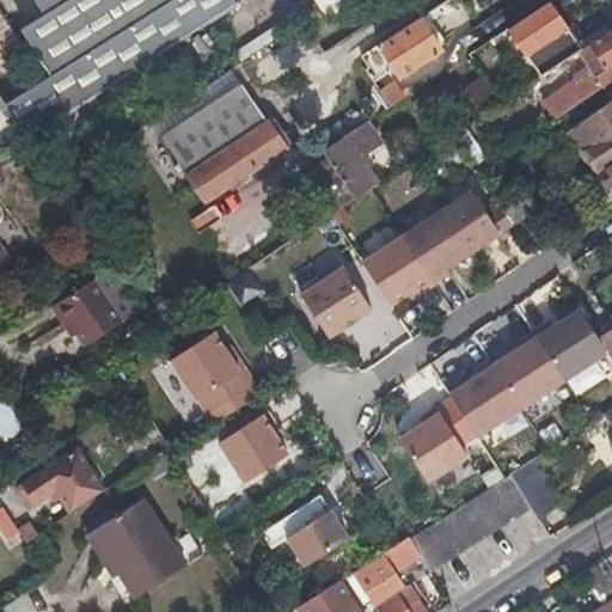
[(28,35),(55,79),(175,0),(35,0),(48,20),(28,35)]
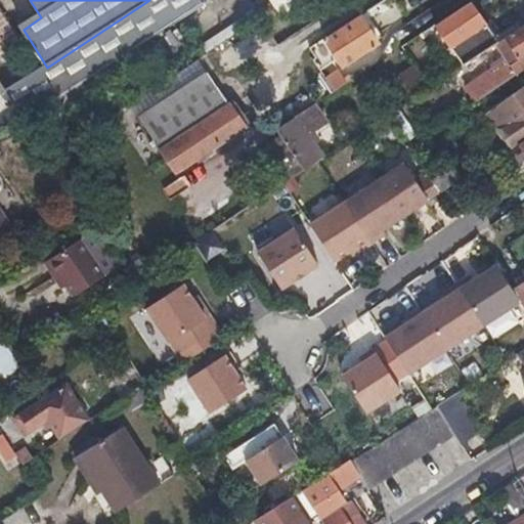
[(149,0),(47,68),(64,93),(139,45),(209,0),(149,0)]
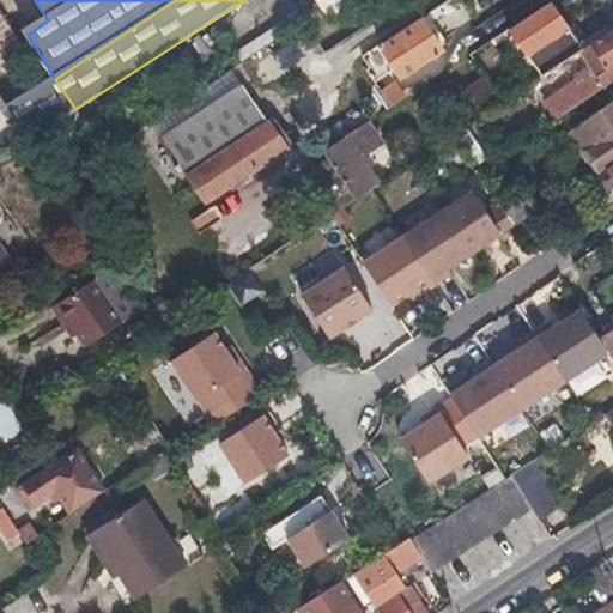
[(517,65),(544,47),(570,29),(553,5),(501,40),(517,65)]
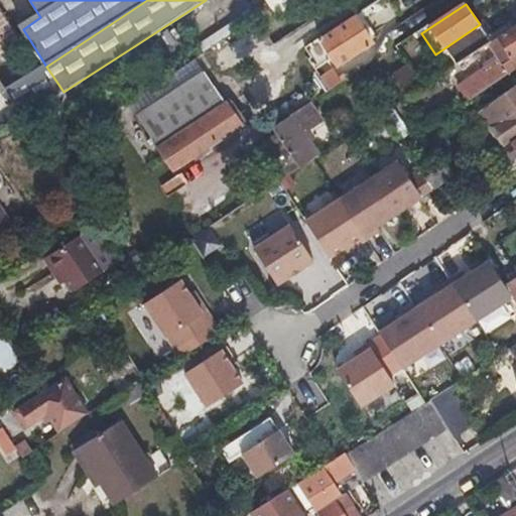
[(0,7),(0,62),(26,45),(0,7)]
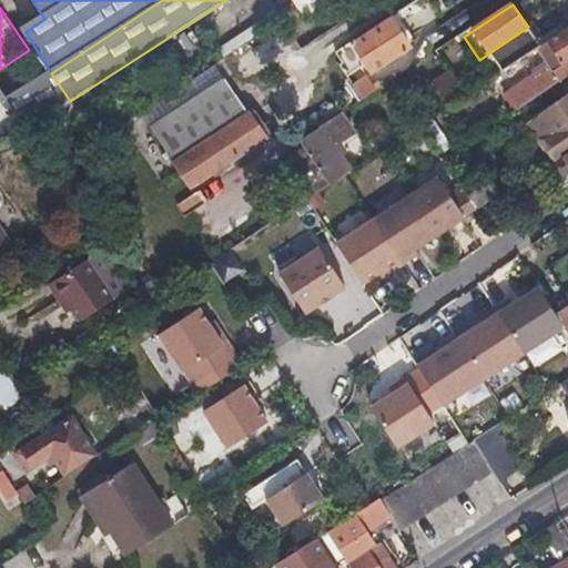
[(534,37),(541,48),(567,29),(567,24),(559,14),(543,26),(534,37)]
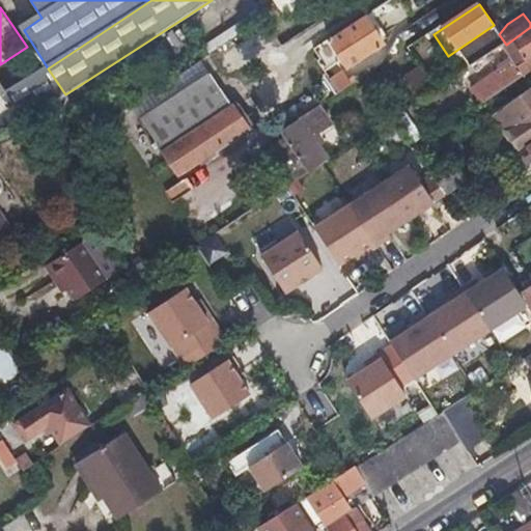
[(336,51),(338,54),(347,67),(384,44),(364,16),(328,40),(336,51)]
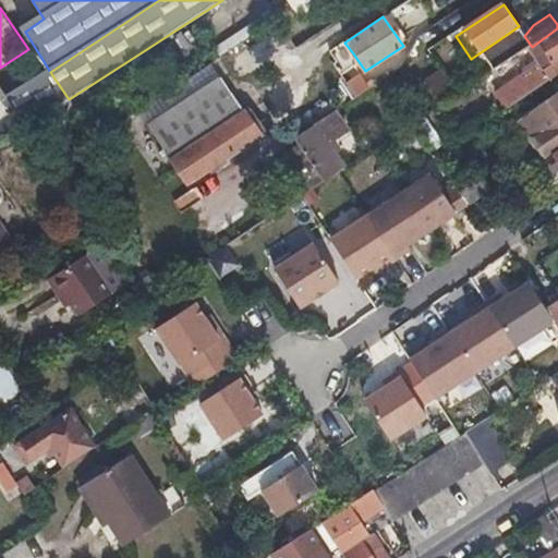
[(557,28),(532,47),(529,49),(544,71),(534,77),(532,75),(504,95),(511,106),(557,73),(557,28)]
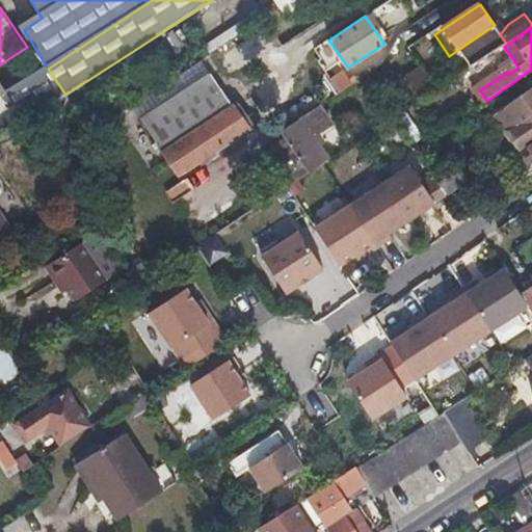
[(326,57),(337,51),(328,41),(315,50),(322,60),(326,57)]
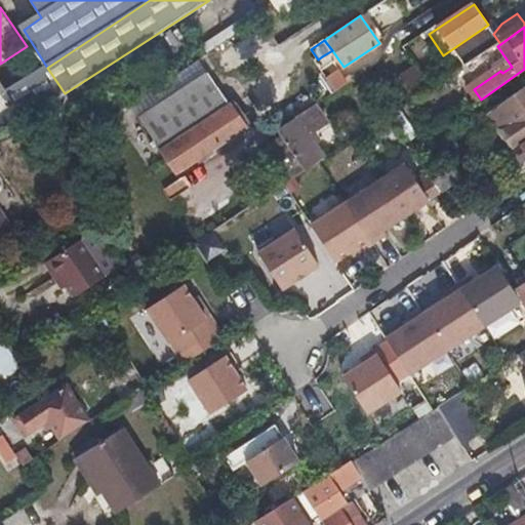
[(148,58),(139,45),(65,93),(57,98),(66,111),(148,58)]
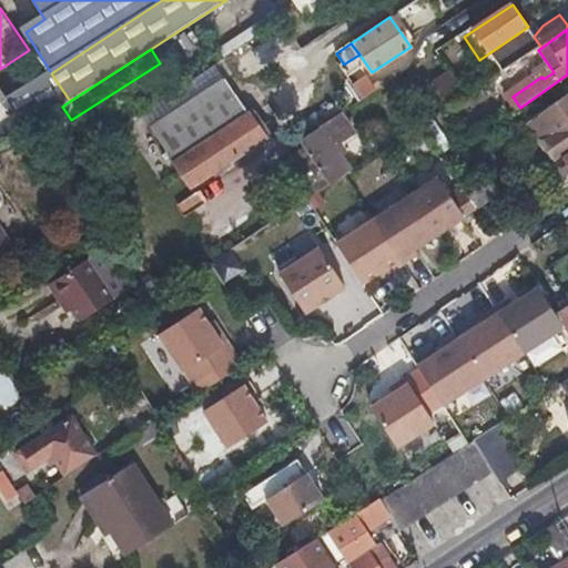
[(358,77),(348,61),(344,64),(341,67),(351,82),(358,77)]
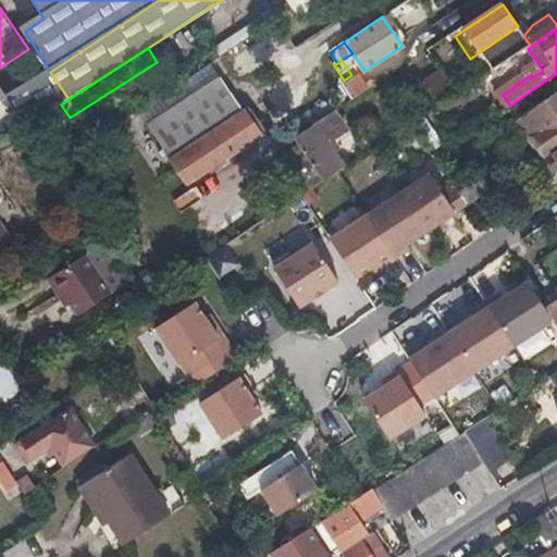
[(264,136),(271,132),(277,127),(271,120),(267,123),(261,116),(255,121),(233,88),(160,136),(188,178),(261,133),(264,136)]
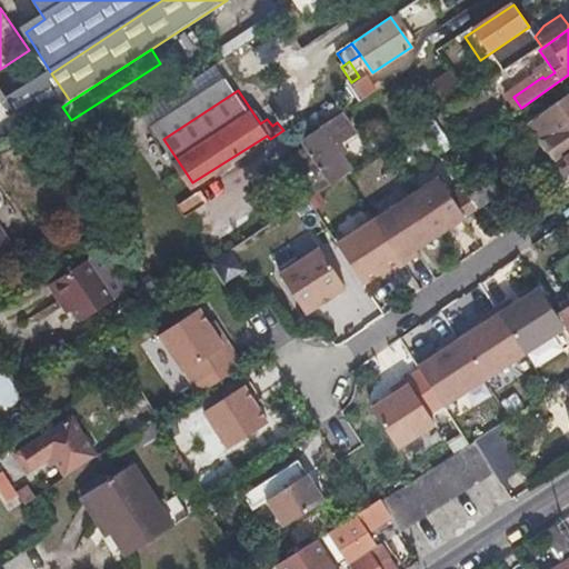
[(543,141),(568,122),(568,93),(530,122),(543,141)]
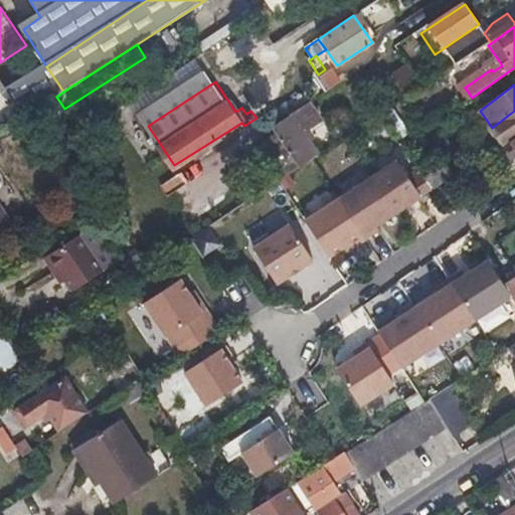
[(514,135),(514,111),(492,128),(504,143),(514,135)]
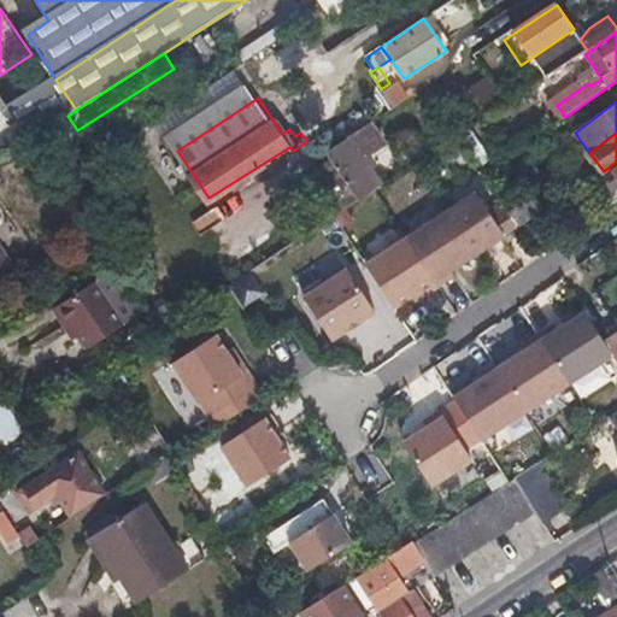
[(358,200),(369,193),(380,186),(350,141),(328,156),(345,180),(358,200)]
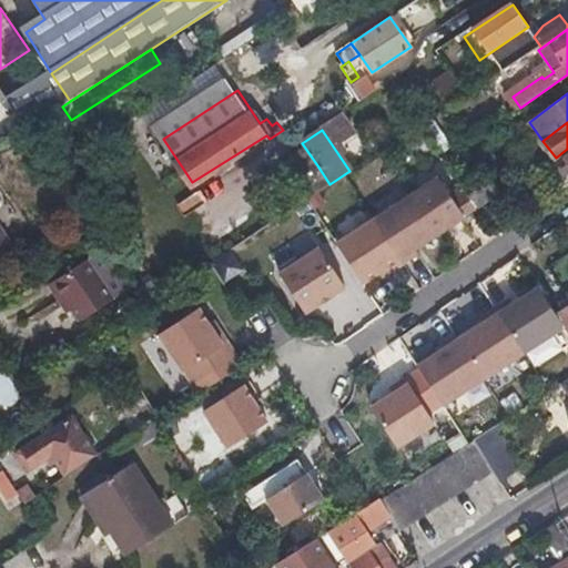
[(301,176),(315,198),(332,186),(330,184),(317,165),(301,176)]
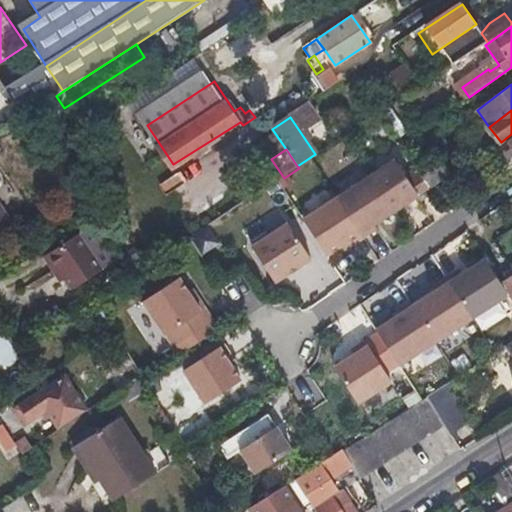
[(423,175),(418,168),(407,176),(396,161),(373,177),(397,212),(419,197),(422,202),(435,194),(429,185),(426,180),(423,175)]
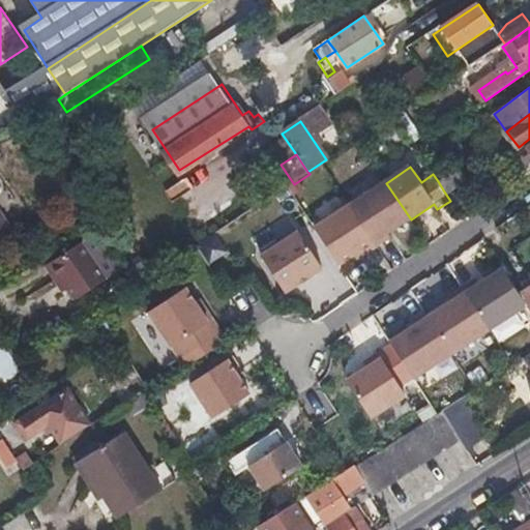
[(438,181),(441,186),(444,192),(465,177),(458,167),(438,181)]
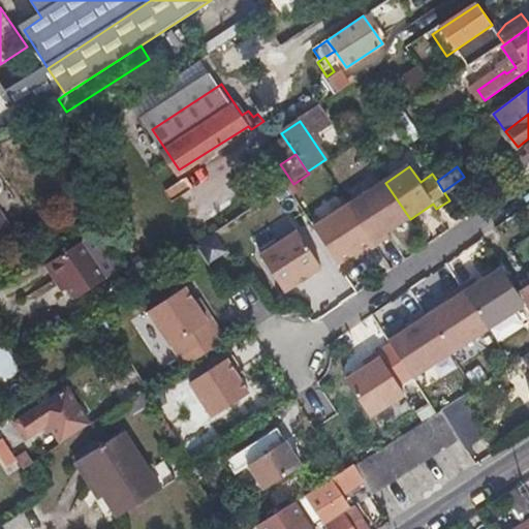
[(410,219),(385,183),(350,206),(378,247),(392,238),(389,232),(410,219)]
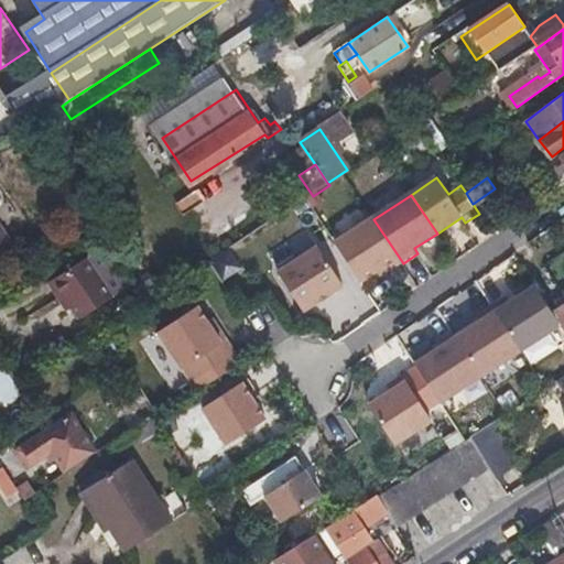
[(362,282),(382,269),(388,266),(391,271),(403,263),(373,219),(336,243),(362,282)]
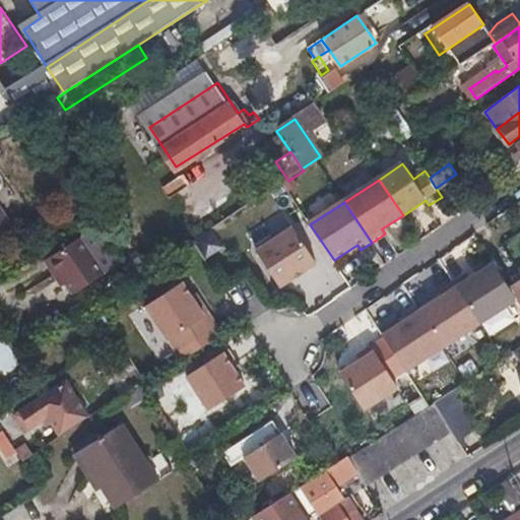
[(0,224),(8,220),(0,207),(0,224)]
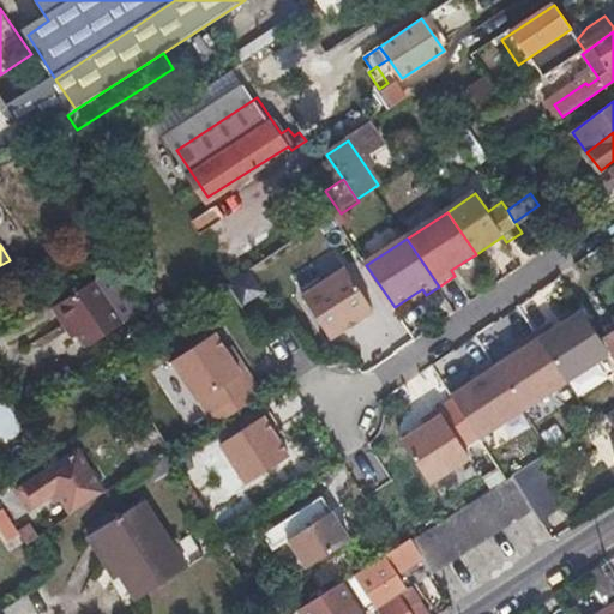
[(331,339),(375,312),(347,270),(304,298),(331,339)]
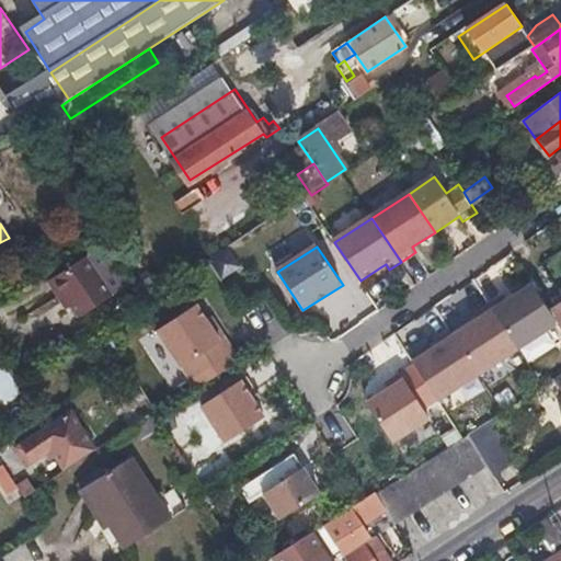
[(221,250),(206,259),(218,277),(233,268),(221,250)]
